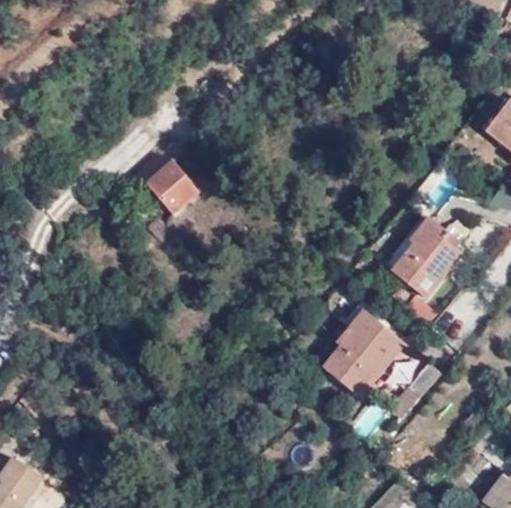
[(510,104),(506,101),(484,132),(510,153),(510,154),(508,159),(510,161),(510,104)]
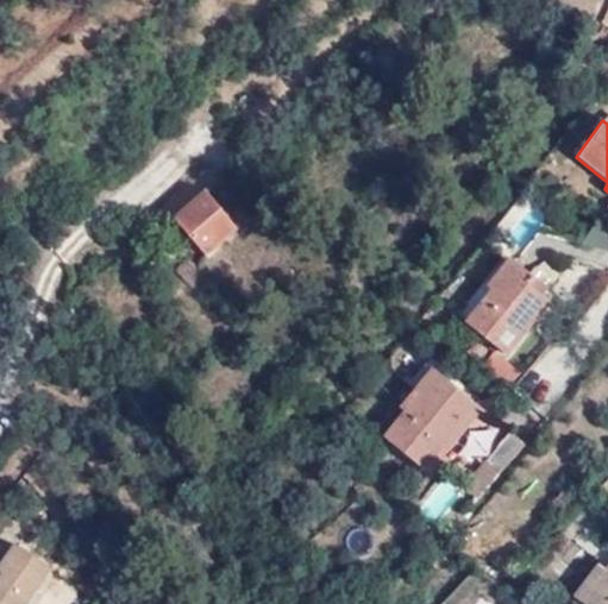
[(252,212),(225,178),(175,215),(206,255),(245,228),(239,221),(252,212)]
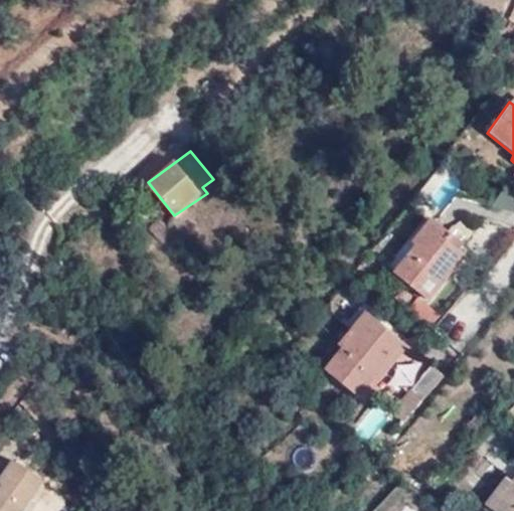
[(429,299),(462,254),(456,248),(460,242),(427,219),(410,240),(414,244),(393,271),(429,299)]
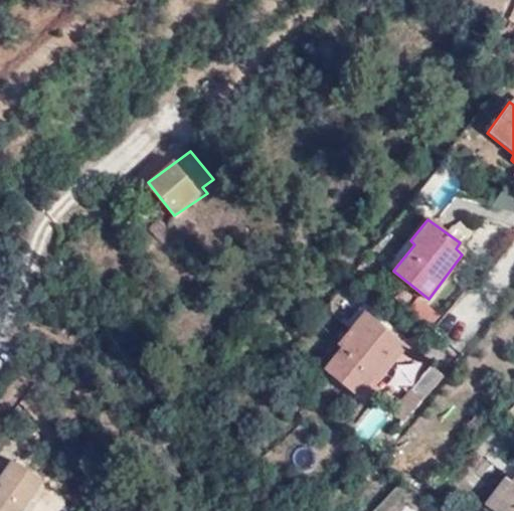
[(395,281),(385,293),(399,304),(408,292),(395,281)]
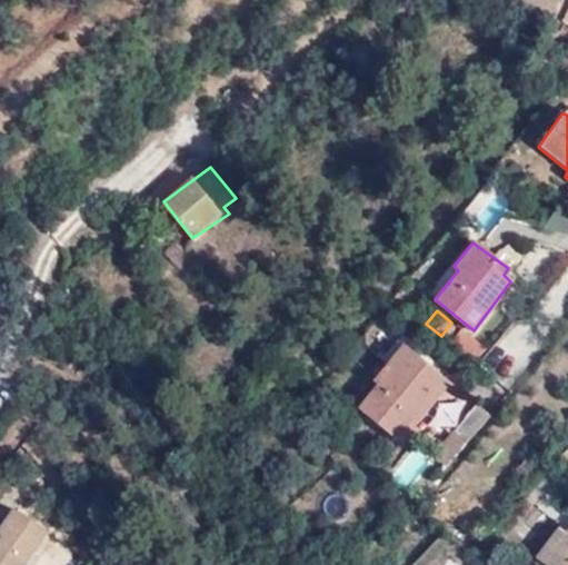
[(396,437),(444,377),(402,344),(387,364),(391,367),(378,382),(358,408),(396,437)]
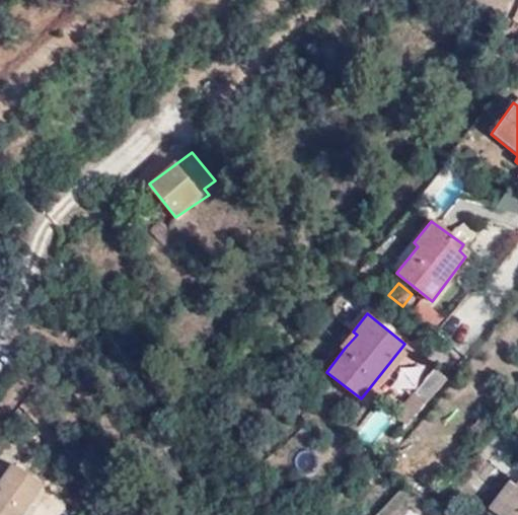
[(357,335),(353,332),(342,345),(345,348),(357,335)]
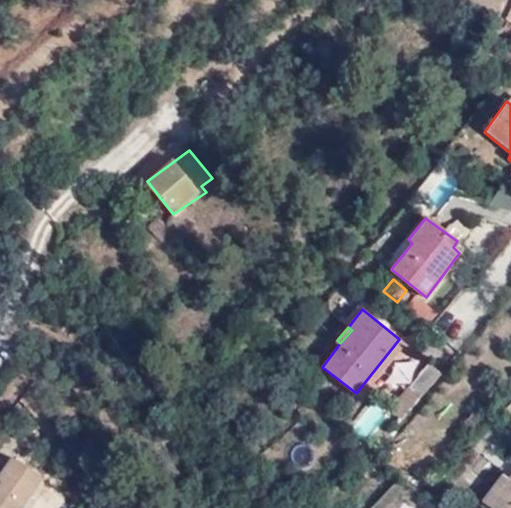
[(403,342),(399,339),(356,393),(360,396),(403,342)]
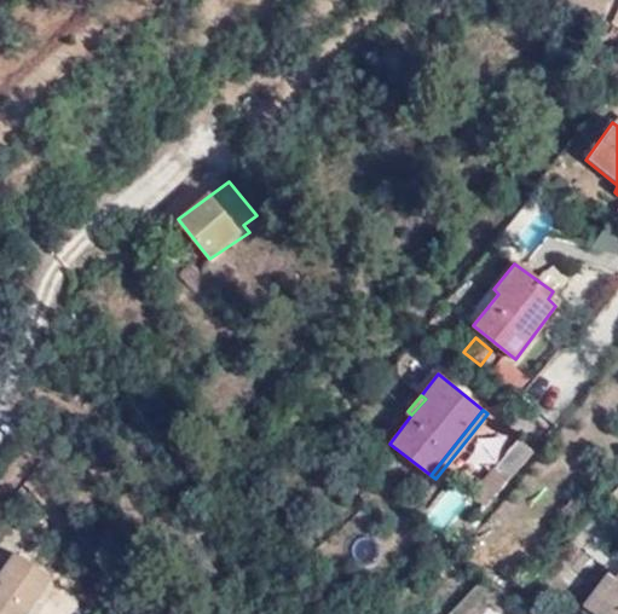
[(492,467),(506,479),(530,450),(515,438),(492,467)]
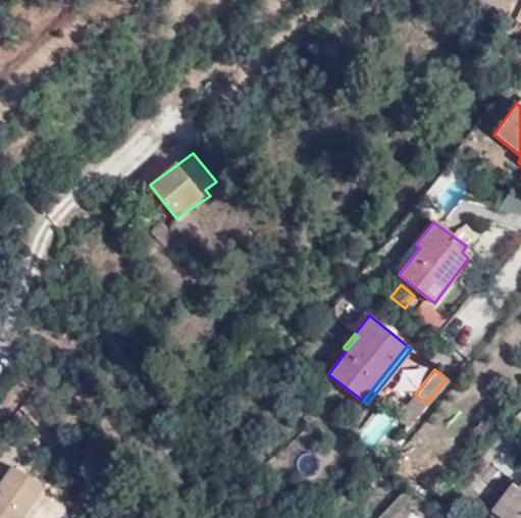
[(373,443),(391,415),(376,406),(359,434),(373,443)]
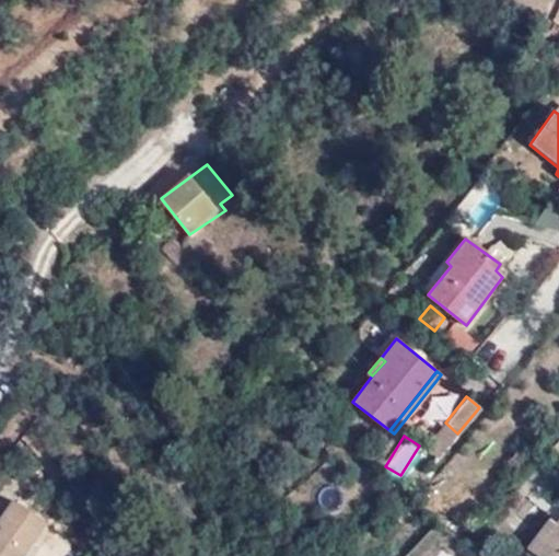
[(0,544),(16,555),(21,555),(46,521),(12,498),(0,514),(0,525),(0,544)]
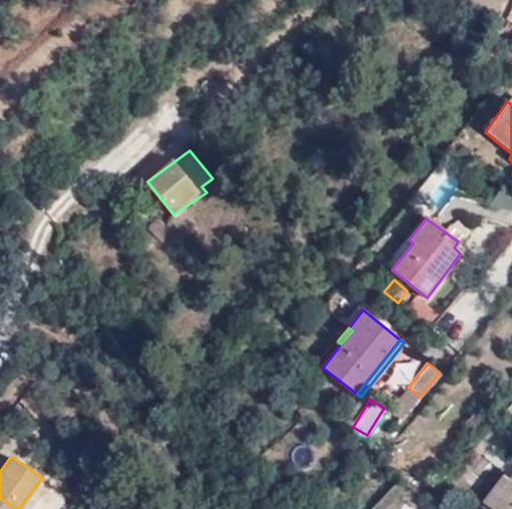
[(488,507),(509,479),(501,473),(481,501),(488,507)]
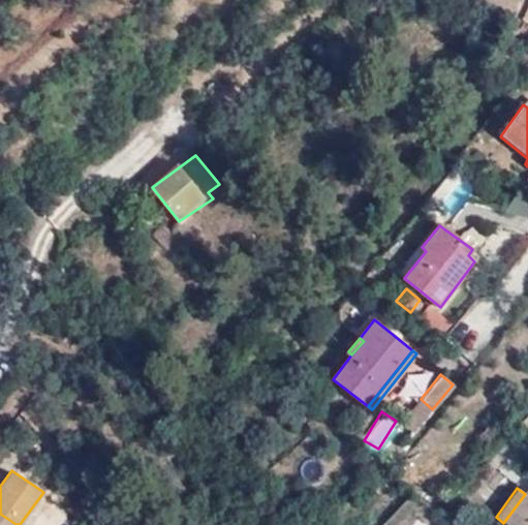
[(527,524),(527,489),(525,494),(503,523),(505,524),(527,524)]
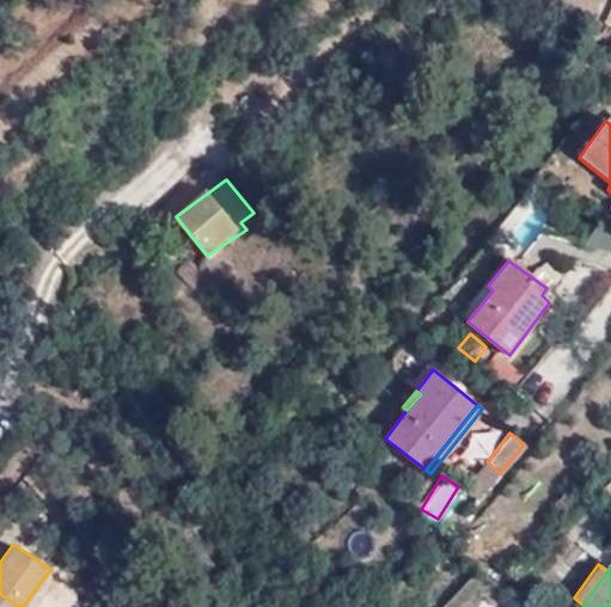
[(0,606),(18,606),(0,594),(0,606)]
